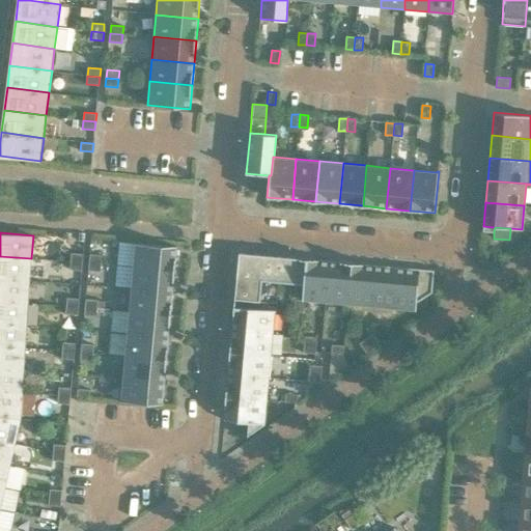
[(119,241),(117,264),(134,266),(175,269),(177,247),(145,244),(141,243),(119,241)]
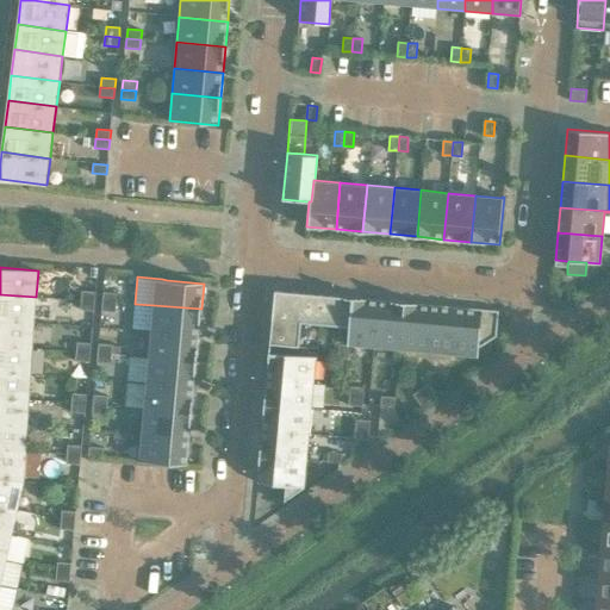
[(299,347),(302,322),(304,292),(274,290),(269,344),(271,344),(271,343),(299,347)]
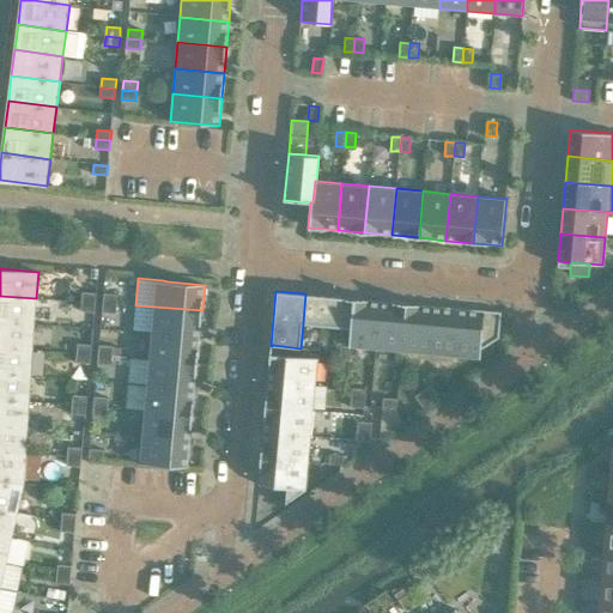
[(96,303),(97,293),(83,292),(82,302),(96,303)]
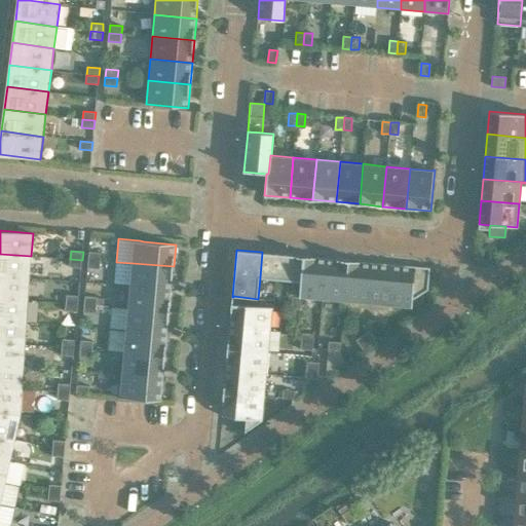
[(101,261),(102,253),(89,252),(88,260),(101,261)]
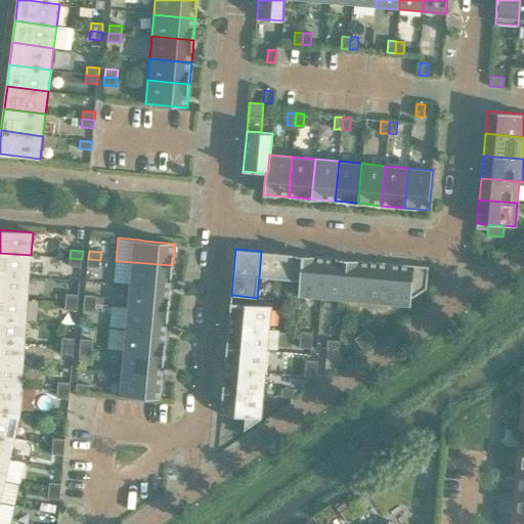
[(300,280),(302,255),(261,251),(259,276),(300,280)]
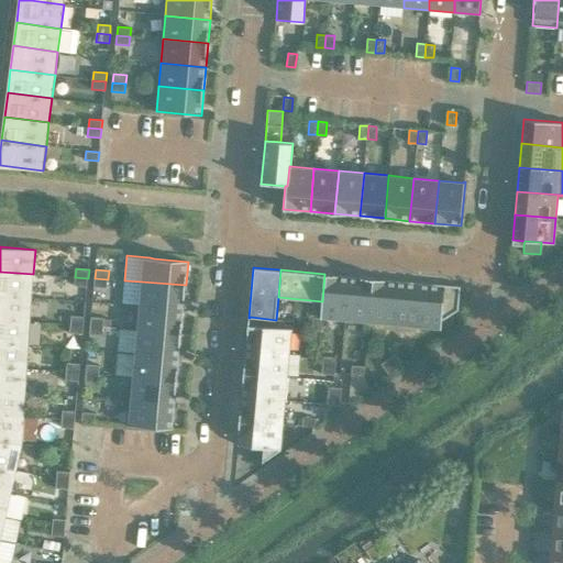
[(0,296),(32,298),(33,274),(0,272),(0,296)]
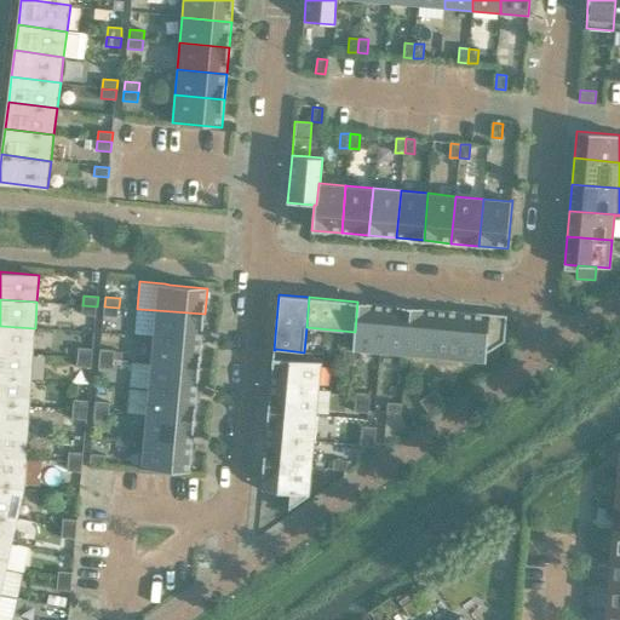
[(383,352),(388,304),(357,302),(355,332),(352,350),(354,350),(383,352)]
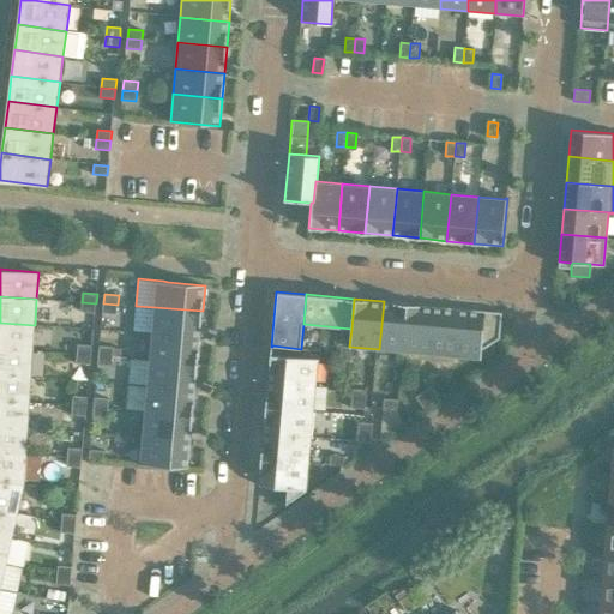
[(402,351),(407,304),(384,301),(379,349),(402,351)]
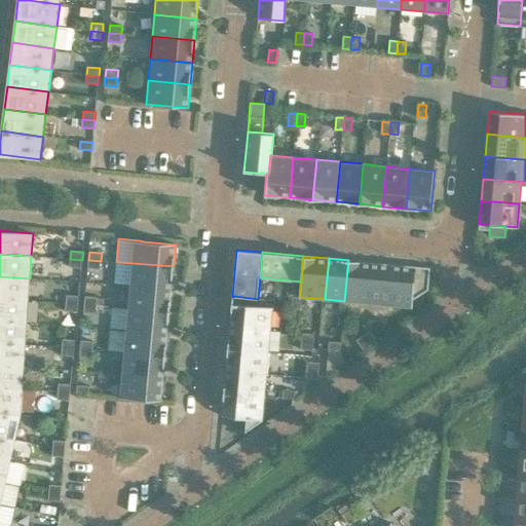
[(81,268),(82,260),(70,259),(69,266),(81,268)]
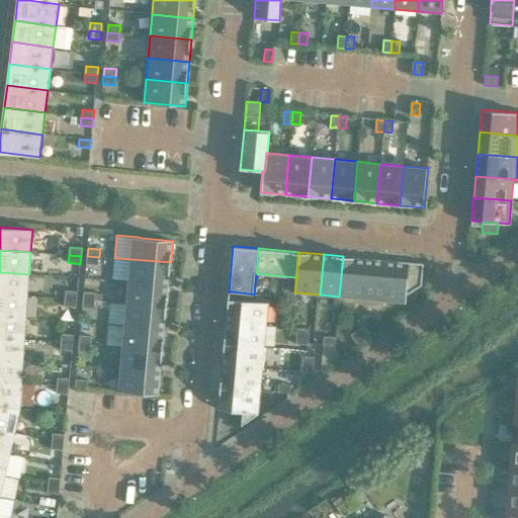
[(98,265),(99,257),(87,256),(86,264),(98,265)]
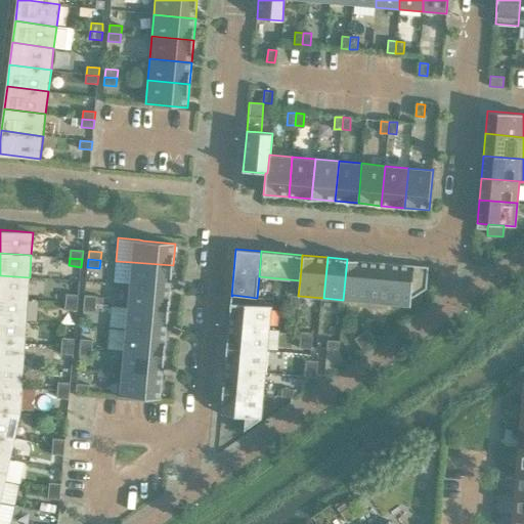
[(363,302),(367,261),(347,259),(343,300),(363,302)]
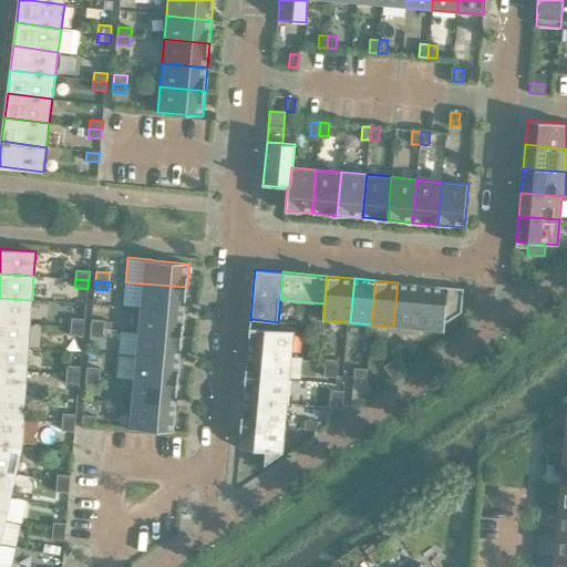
[(419,329),(423,285),(398,282),(393,327),(419,329)]
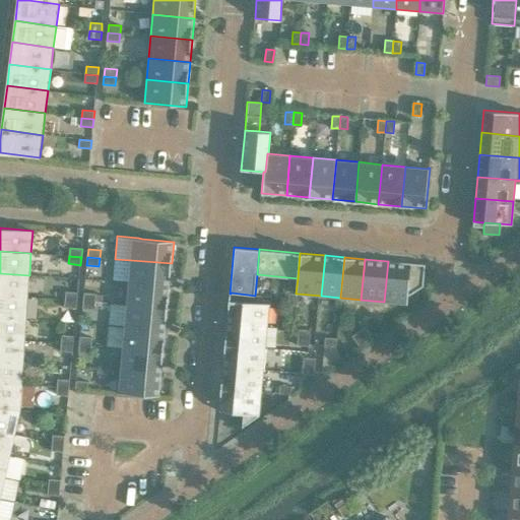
[(131,260),(129,282),(170,285),(172,263),(131,260)]
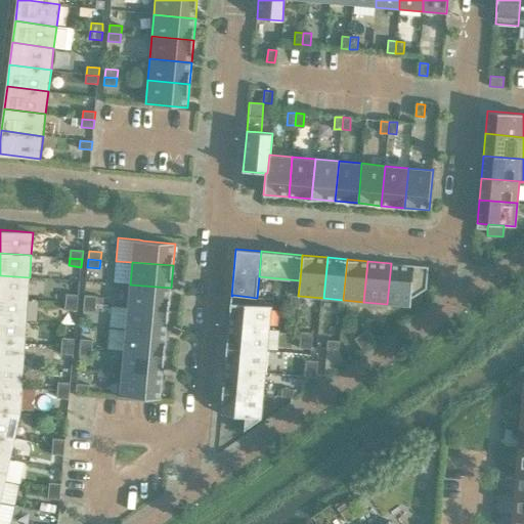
[(427,289),(428,266),(391,263),(387,304),(410,306),(411,298),(427,289)]
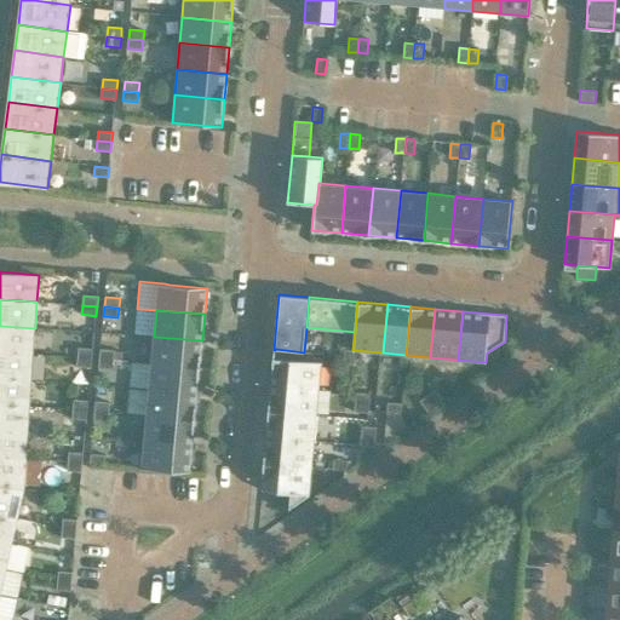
[(0,351),(33,354),(35,328),(0,326),(0,351)]
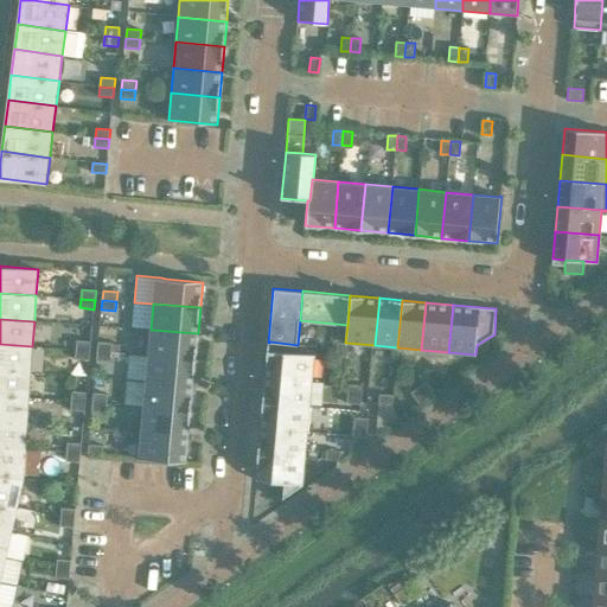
[(151,330),(148,355),(196,359),(198,333),(151,330)]
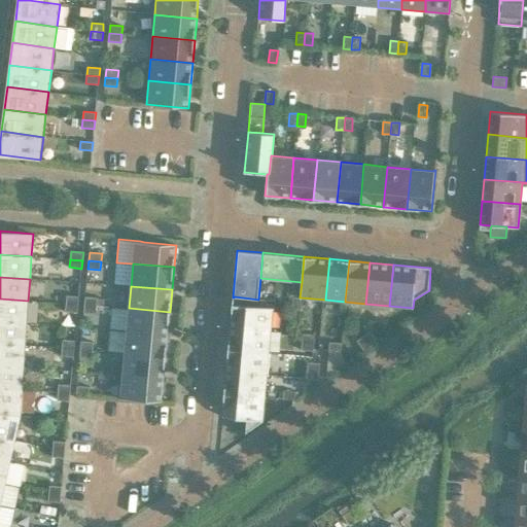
[(78,305),(79,296),(67,295),(66,303),(78,305)]
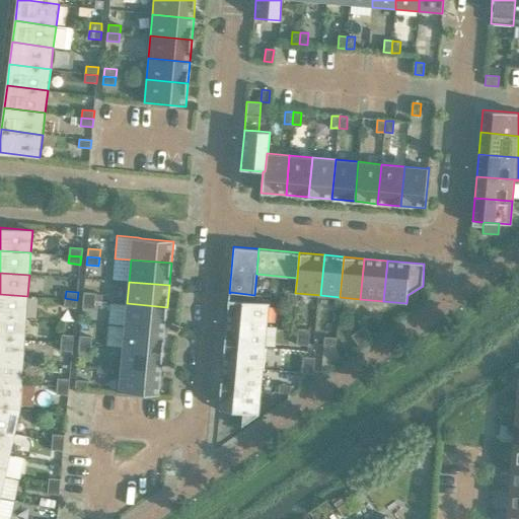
[(95,301),(96,293),(84,292),(83,300),(95,301)]
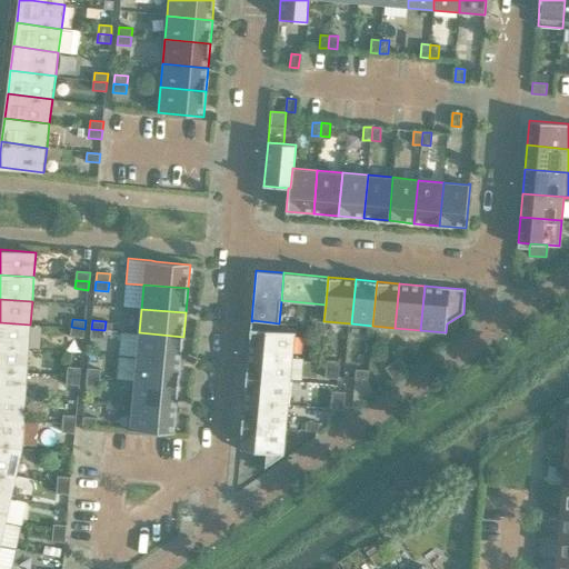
[(323,335),(325,321),(323,321),(316,320),(315,333),(323,335)]
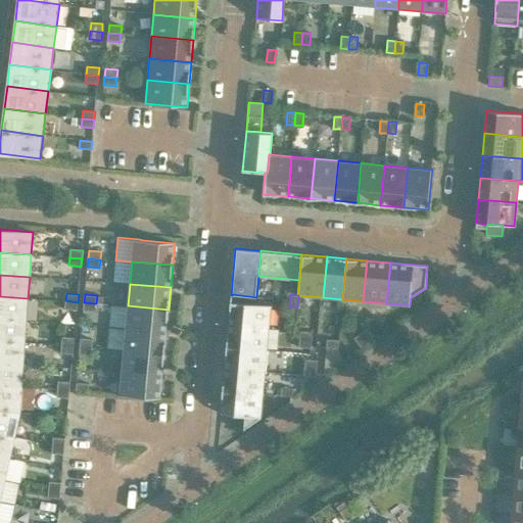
[(0,318),(27,321),(28,298),(0,296),(0,318)]
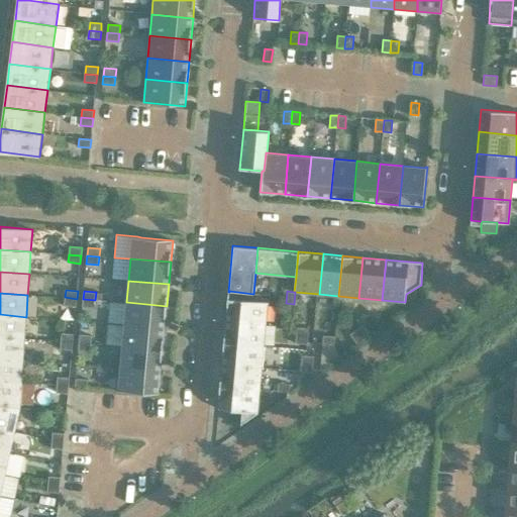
[(76,307),(77,299),(65,297),(64,305),(76,307)]
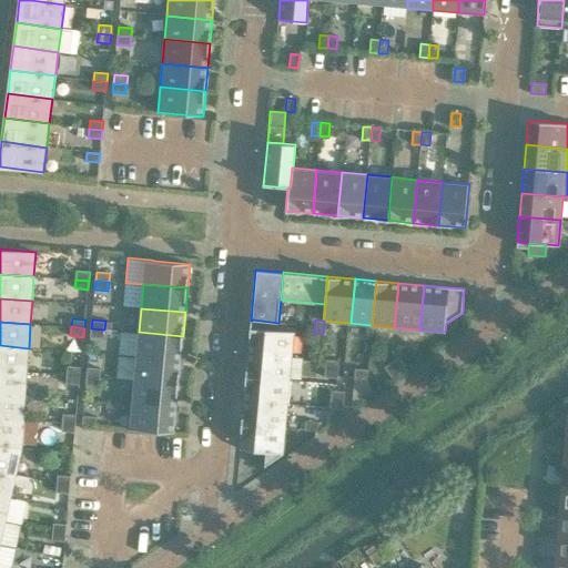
[(292,356),(294,333),(295,333),(295,331),(252,327),(252,326),(251,326),(247,352),(292,356)]
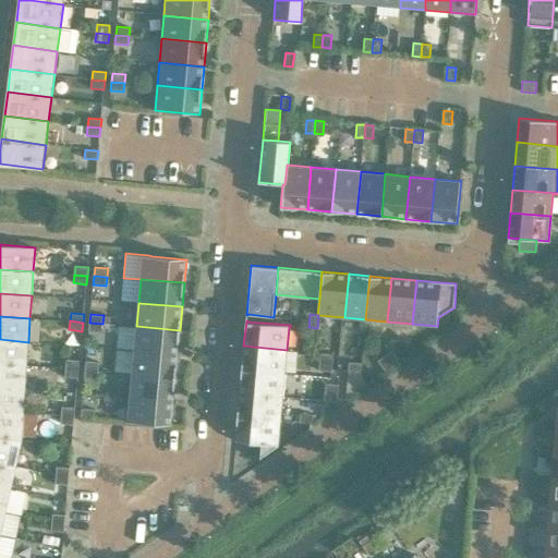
[(101,332),(102,324),(89,323),(88,331),(101,332)]
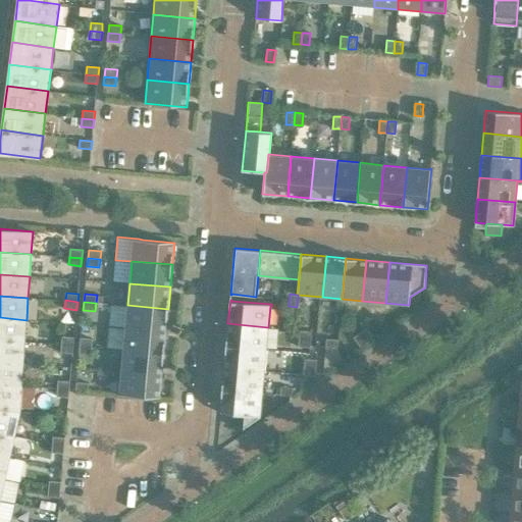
[(127,305),(125,327),(166,331),(168,309),(127,305)]
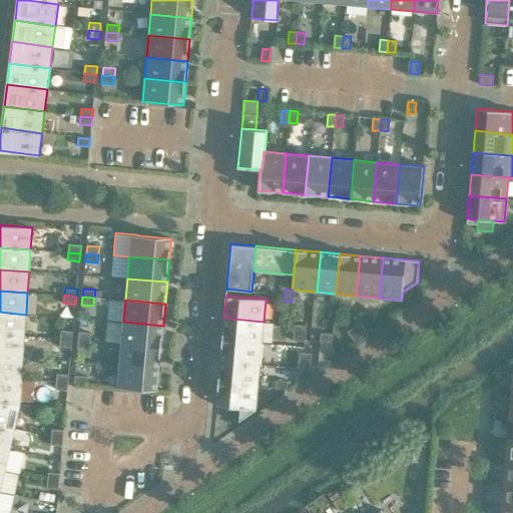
[(0,334),(25,336),(26,315),(0,312),(0,334)]
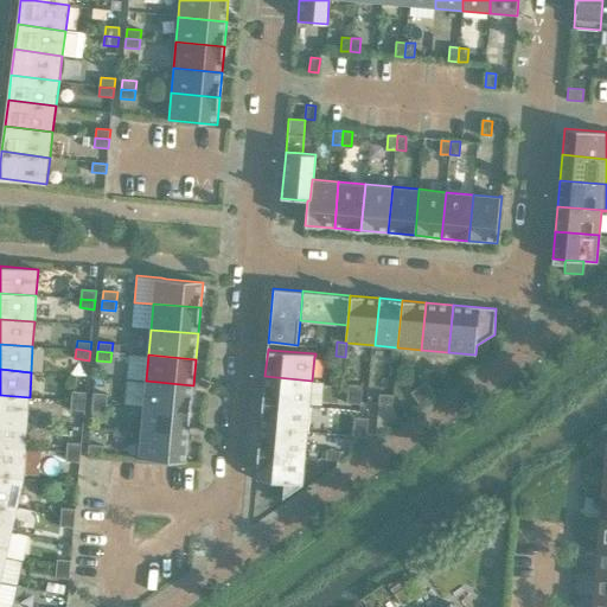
[(310,407),(312,381),(264,376),(262,402),(310,407)]
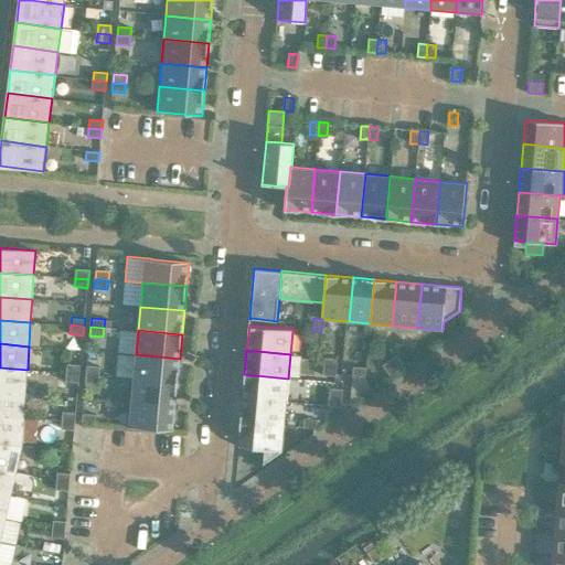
[(136,354),(134,379),(178,383),(180,359),(136,354)]
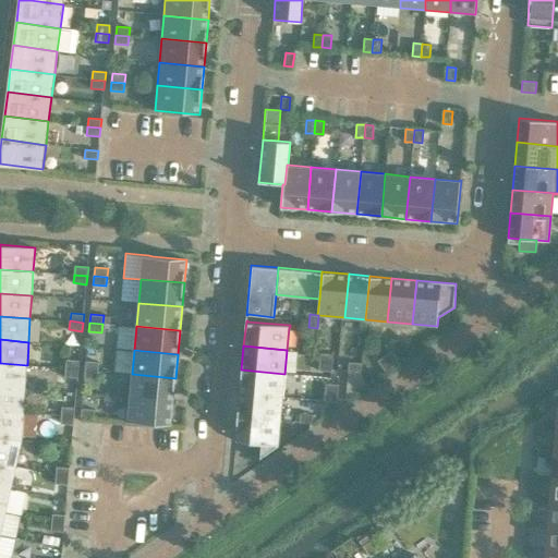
[(399,361),(391,350),(385,355),(392,366),(399,361)]
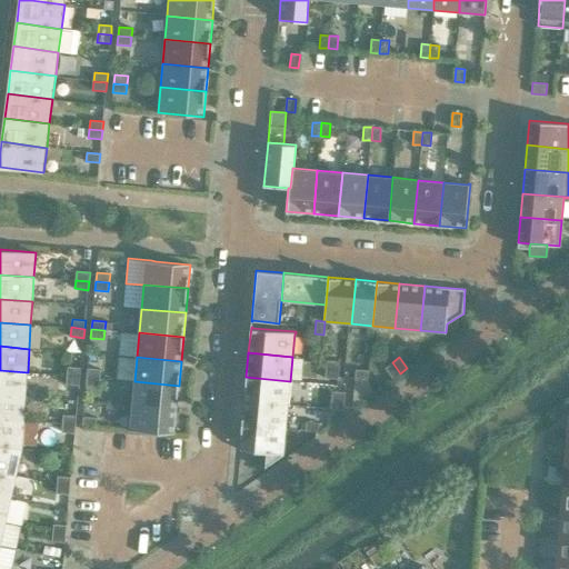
[(339,370),(339,361),(326,360),(326,369),(339,370)]
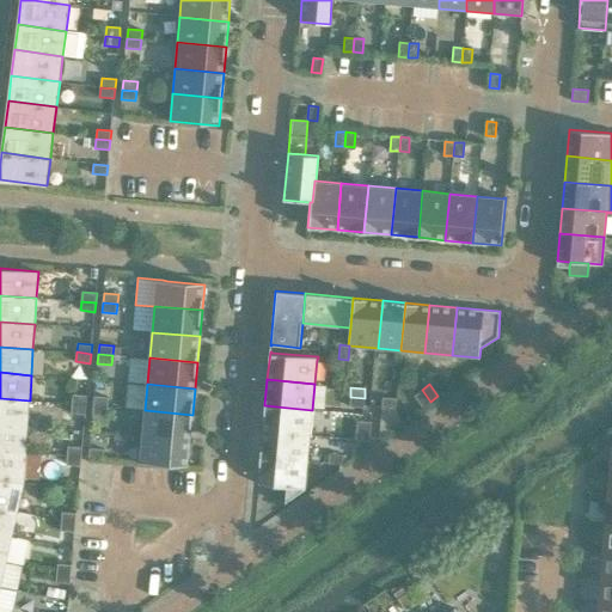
[(430,402),(422,390),(414,396),(422,407),(430,402)]
